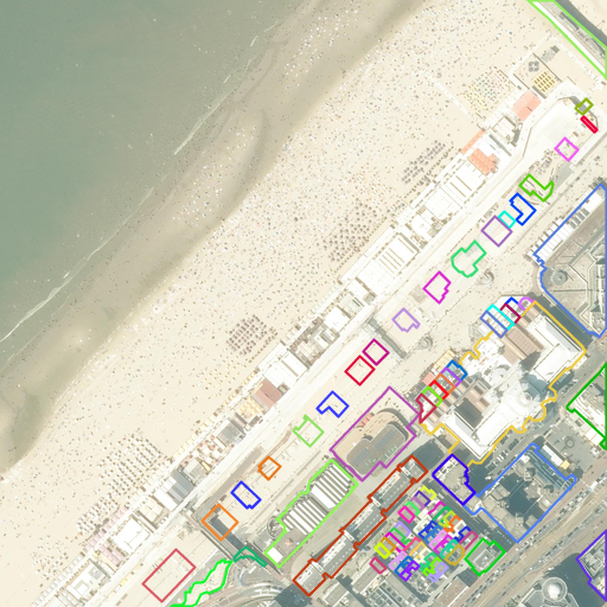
[(379,573),(370,563),(365,568),(375,579),(379,573)]
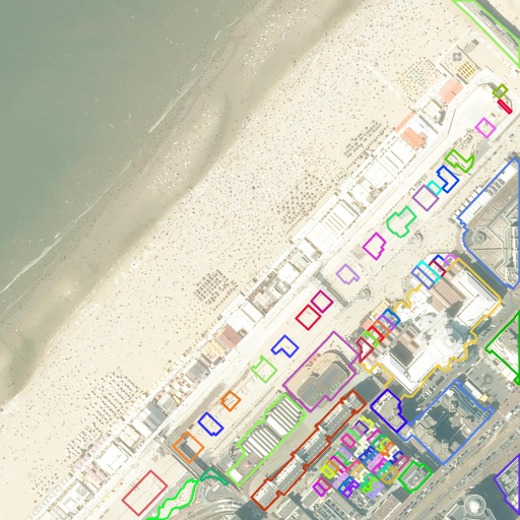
[(347,497),(351,501),(355,496),(353,494),(356,490),(360,493),(363,490),(359,484),(355,488),(351,492),(347,497)]
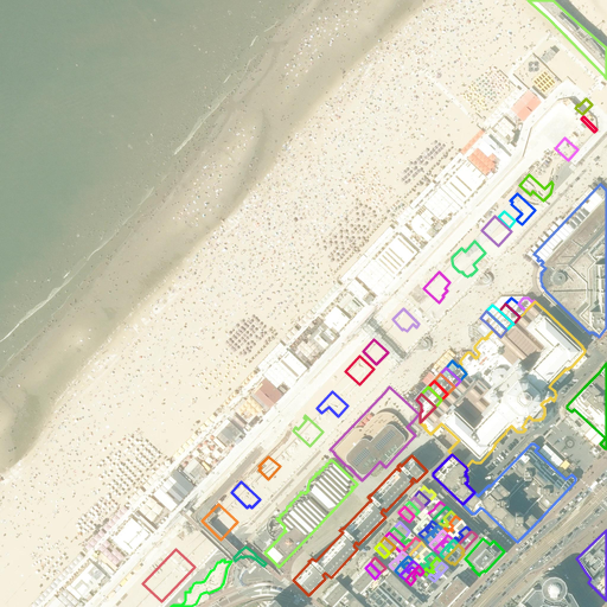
[(434,581),(439,586),(448,576),(452,572),(449,569),(448,568),(447,567),(434,581)]
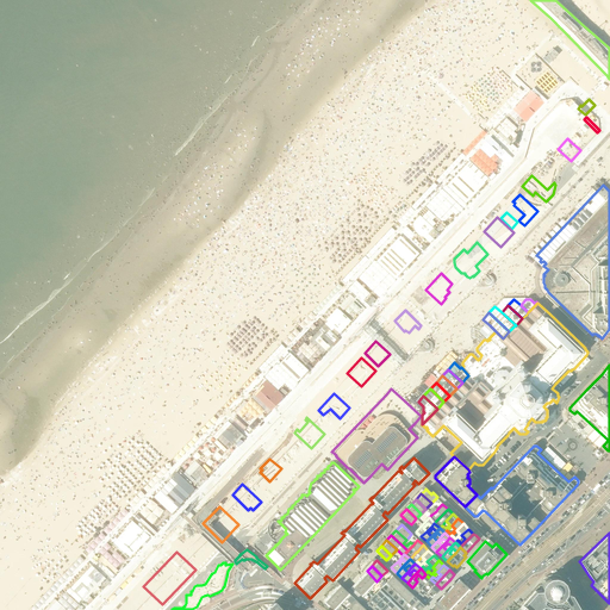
[(372,586),(377,582),(367,571),(361,577),(372,586)]
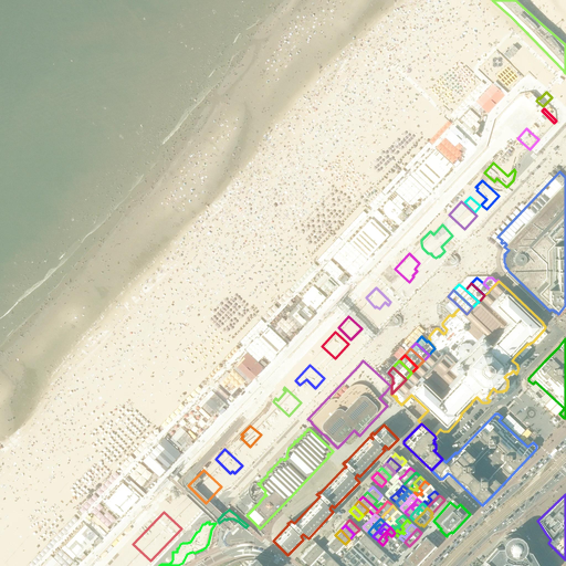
[(439,535),(436,533),(437,532),(435,530),(430,534),(428,536),(430,537),(433,541),(439,535)]
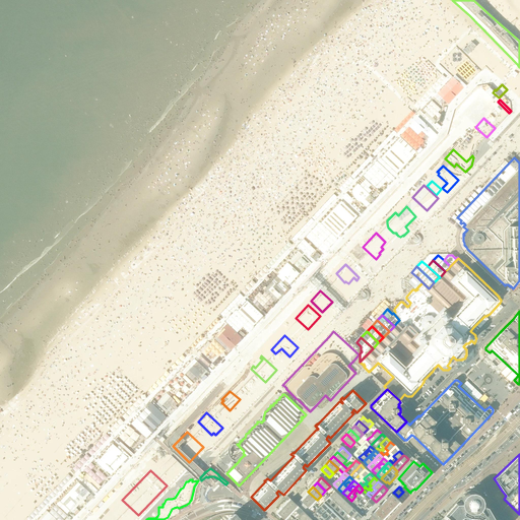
[(355,505),(361,501),(358,498),(361,494),(364,497),(367,494),(363,490),(360,493),(356,496),(355,496),(351,501),(355,505)]
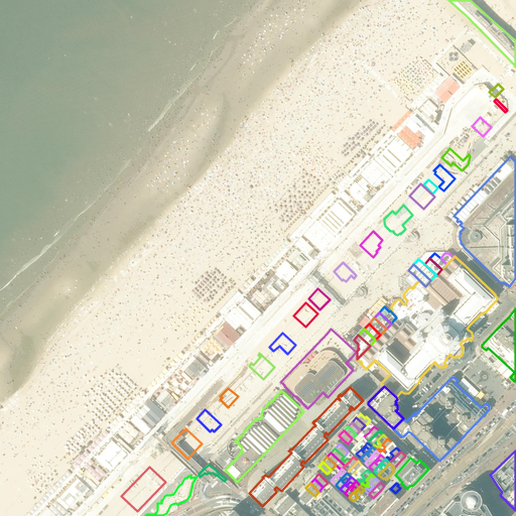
[(324,497),(321,499),(326,503),(328,501),(332,497),(337,492),(333,487),(328,492),(327,494),(329,497),(327,500),(324,497)]
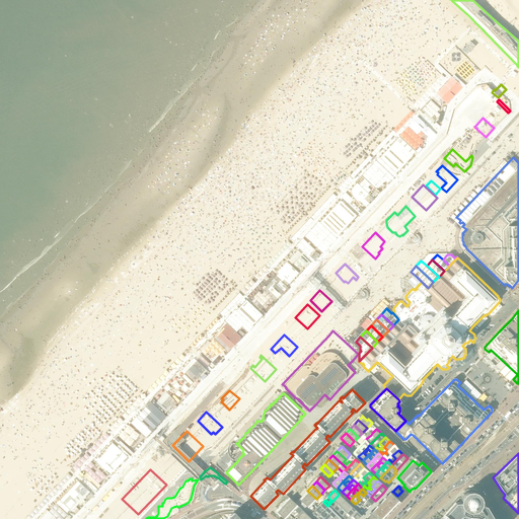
[(312,503),(316,499),(307,491),(303,495),(312,503)]
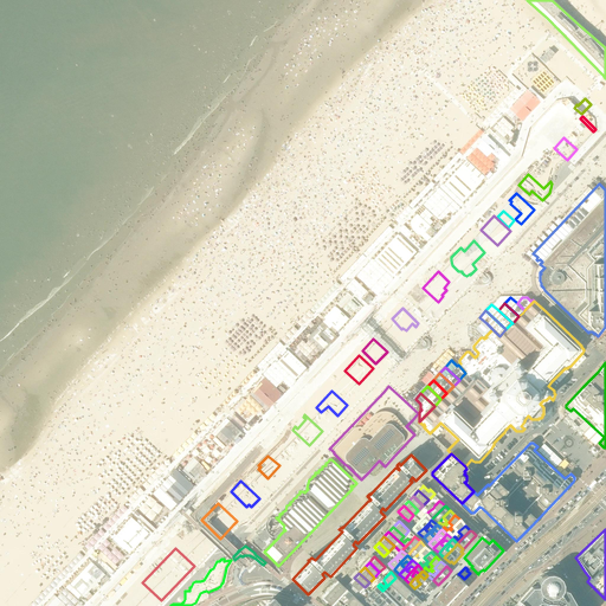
[(535,605),(539,603),(556,605),(558,605),(575,605),(567,591),(562,590),(562,585),(560,579),(556,575),(550,574),(546,574),(541,578),(537,581),(537,587),(532,587),(520,601),(519,601),(516,604),(513,605),(535,605)]
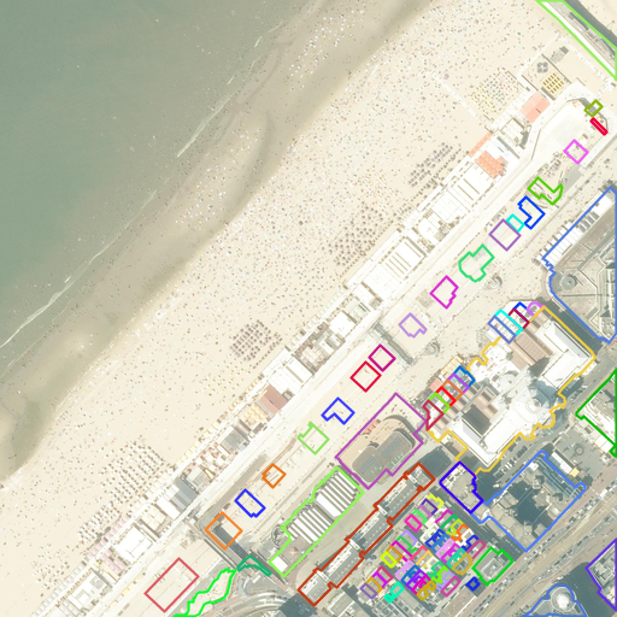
[(441,591),(435,586),(432,589),(428,594),(422,599),(428,605),(429,604),(432,605),(435,601),(434,601),(438,598),(436,595),(441,591)]
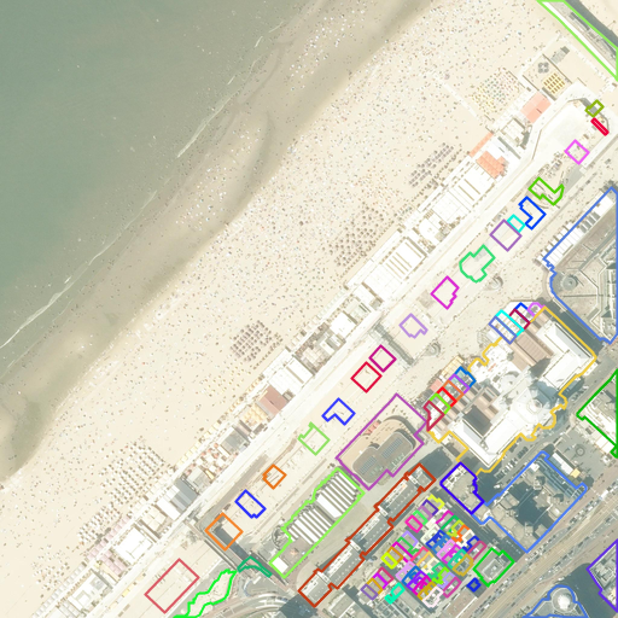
[(455,596),(466,606),(474,596),(465,587),(461,590),(460,589),(458,593),(459,593),(455,596)]
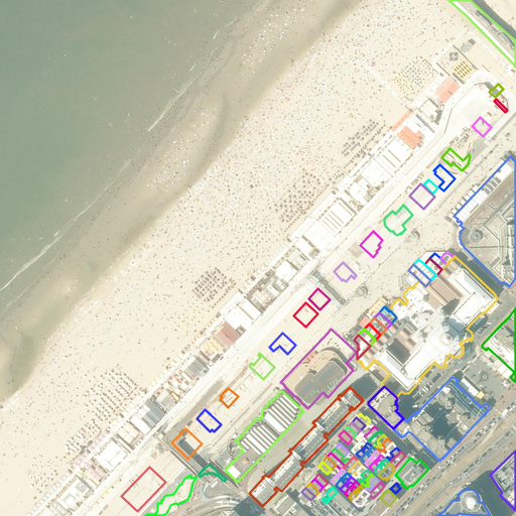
[(306,505),(310,500),(301,492),(297,496),(298,497),(298,498),(306,505)]
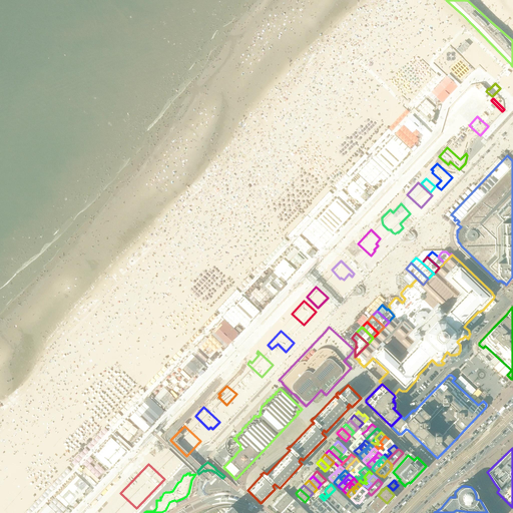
[(329,501),(326,498),(324,500),(329,505),(331,502),(334,498),(334,499),(340,493),(335,489),(330,494),(333,497),(329,501)]
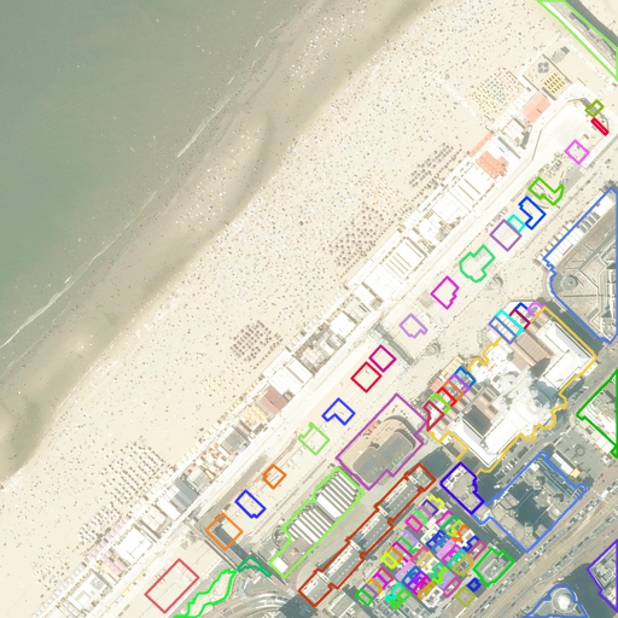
[(338,598),(349,607),(354,602),(344,592),(344,593),(342,594),(338,598)]
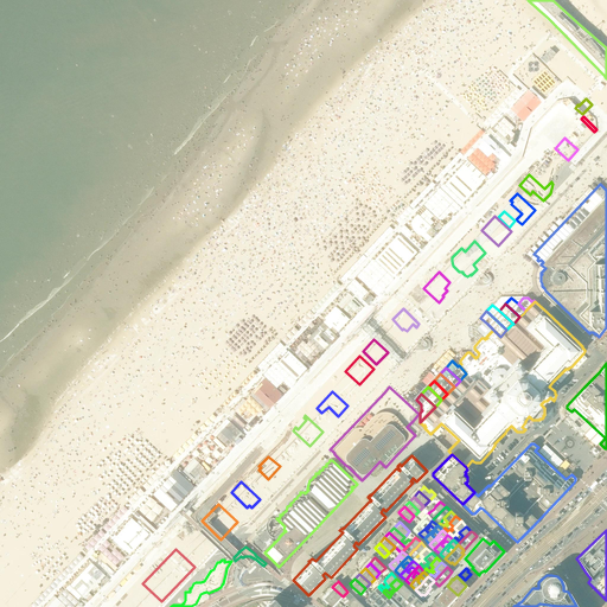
[(434,592),(439,586),(434,581),(429,586),(434,592)]
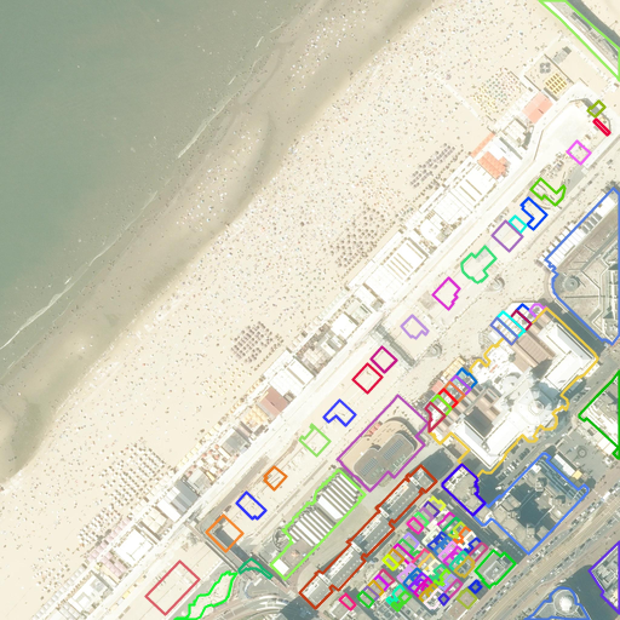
[(403,610),(400,607),(397,610),(402,615),(405,613),(405,612),(409,608),(415,601),(411,596),(403,603),(407,606),(403,610)]
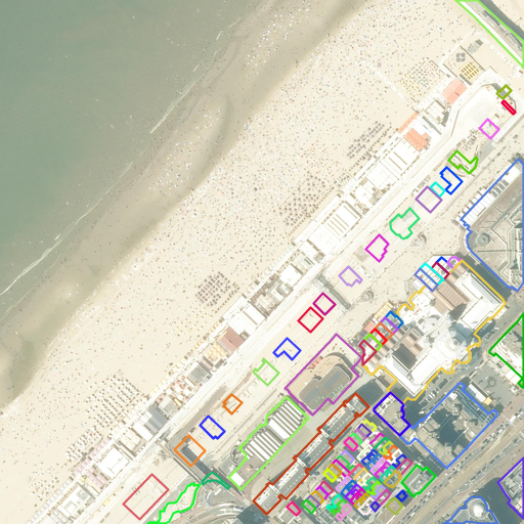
[(396,515),(395,514),(386,506),(384,509),(383,508),(381,510),(382,511),(379,514),(388,522),(391,519),(392,519),(396,515)]
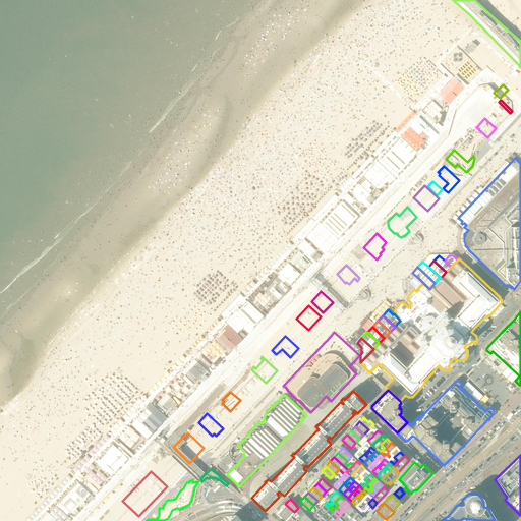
[(294,512),(285,504),(281,508),(290,517),(294,512)]
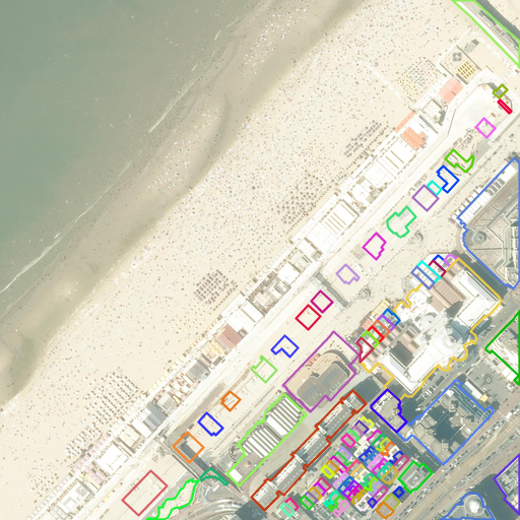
[(317,519),(322,514),(319,512),(323,508),(325,511),(328,507),(324,503),(318,509),(314,514),(313,515),(317,519)]
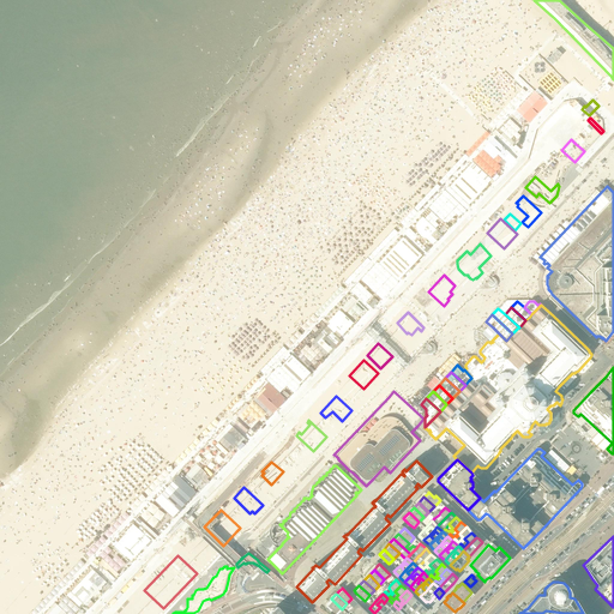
[(404,609),(401,607),(398,609),(403,613),(405,612),(410,607),(416,600),(411,595),(405,602),(408,605),(404,609)]
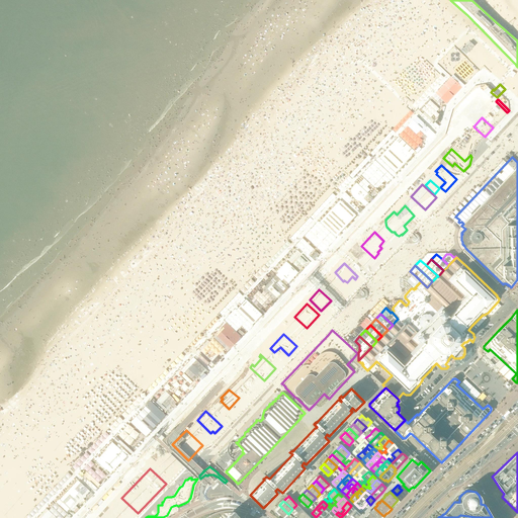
[(283,517),(288,514),(279,505),(275,510),(283,517)]
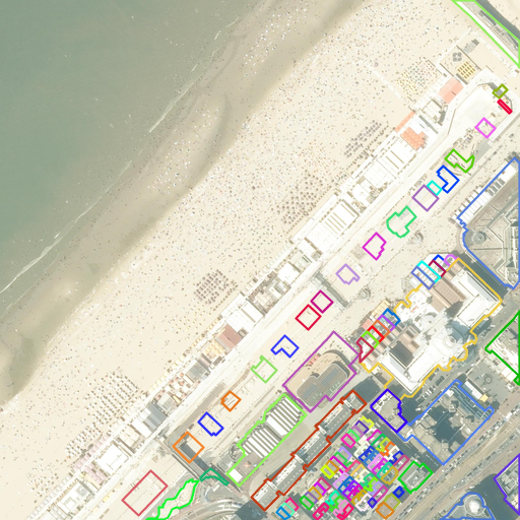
[(318,519),(324,519),(326,518),(323,516),(327,512),(330,515),(333,512),(328,507),(325,511),(322,514),(317,519),(318,519)]
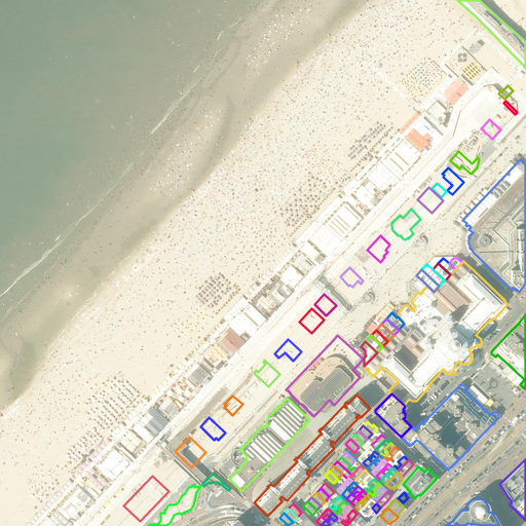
[(136,525),(139,523),(127,514),(124,517),(134,525),(136,525)]
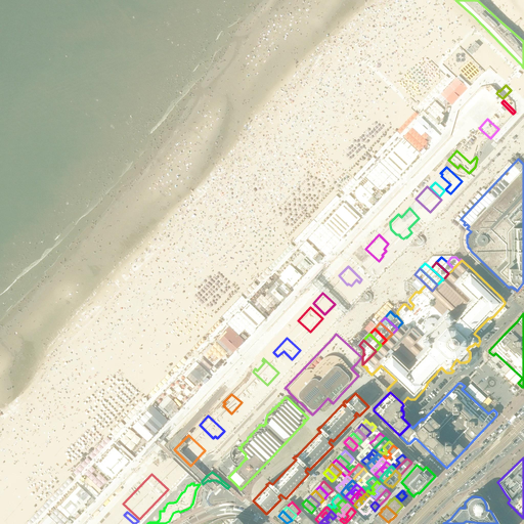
[(349,523),(348,523),(346,522),(344,523),(352,523),(360,516),(355,512),(350,518),(353,521),(349,523)]
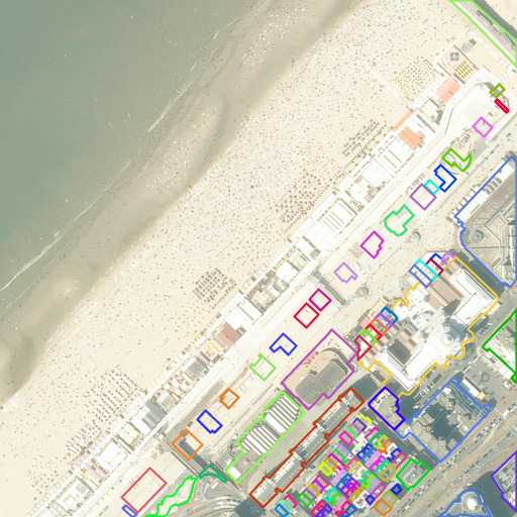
[(380,516),(383,515),(374,507),(371,510),(370,509),(368,511),(369,512),(366,515),(367,516),(380,516)]
